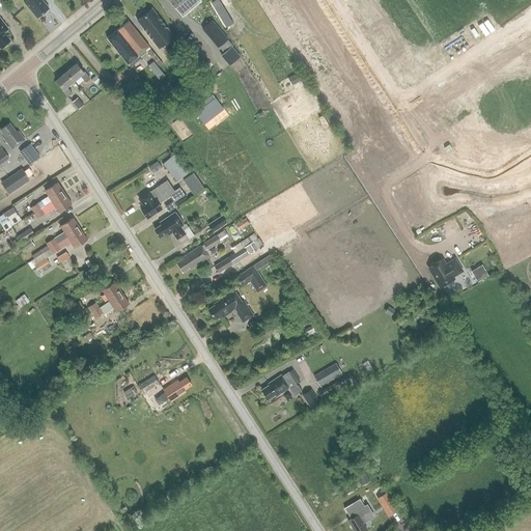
[(49,8),(42,0),(25,0),(24,1),(36,18),(49,8)]
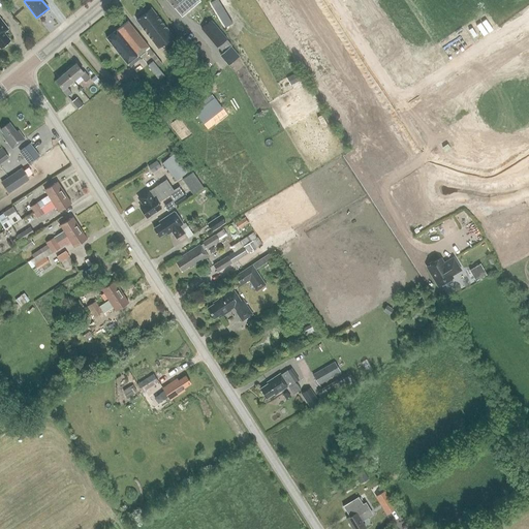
[(185,9),(193,2),(190,0),(167,0),(174,7),(181,1),(182,3),(181,4),(185,9)]
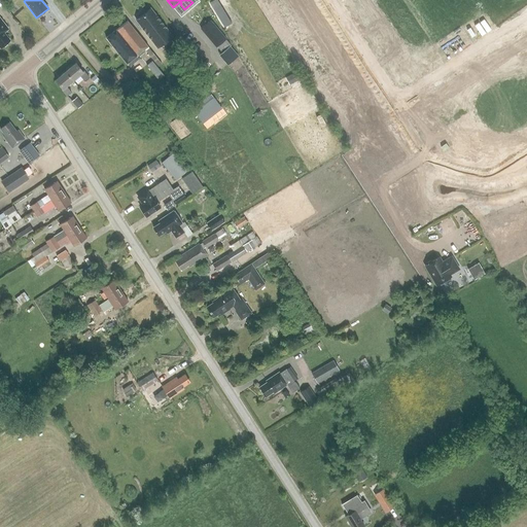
[(223,4),(220,0),(214,0),(211,2),(214,8),(223,4)]
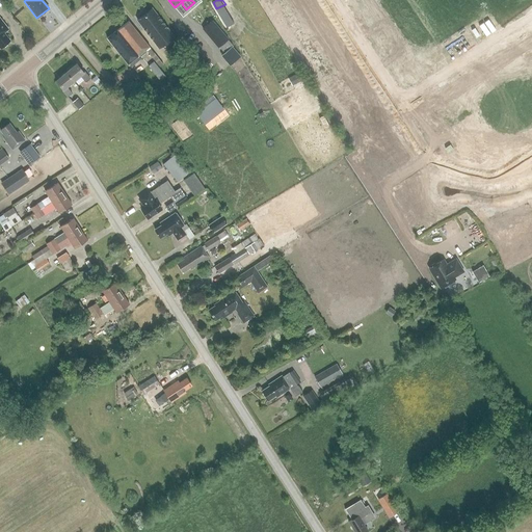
[(361,0),(354,4),(362,16),(380,3),(377,0),(361,0)]
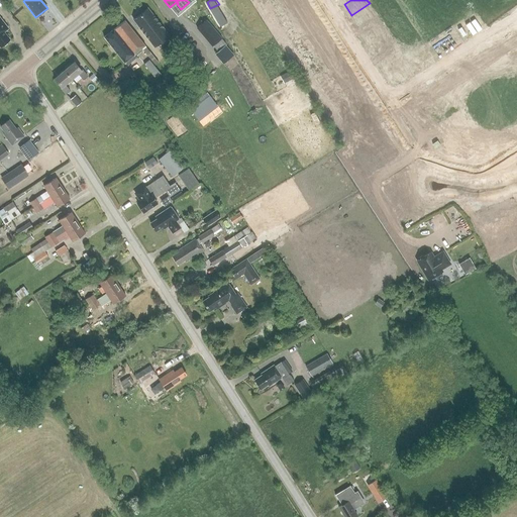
[(188,24),(203,11),(197,3),(182,16),(188,24)]
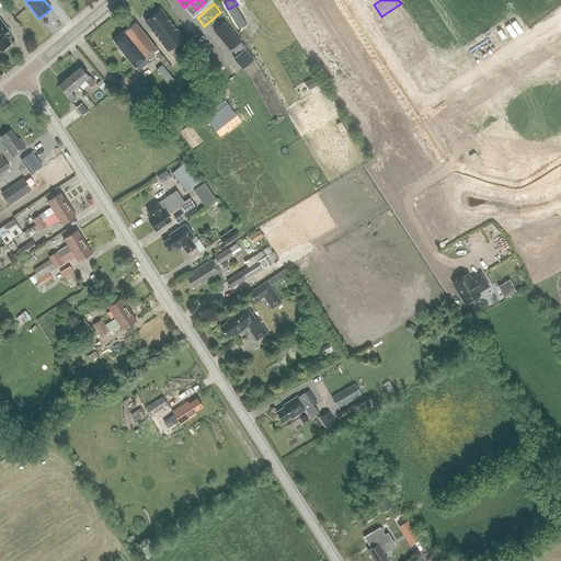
[(247,24),(236,8),(229,12),(239,29),(247,24)]
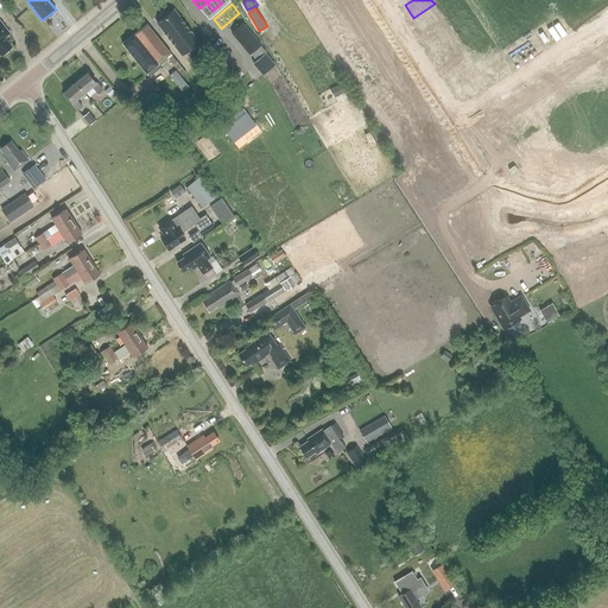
[(198,43),(179,18),(173,10),(157,23),(163,31),(175,46),(183,56),(198,43)]
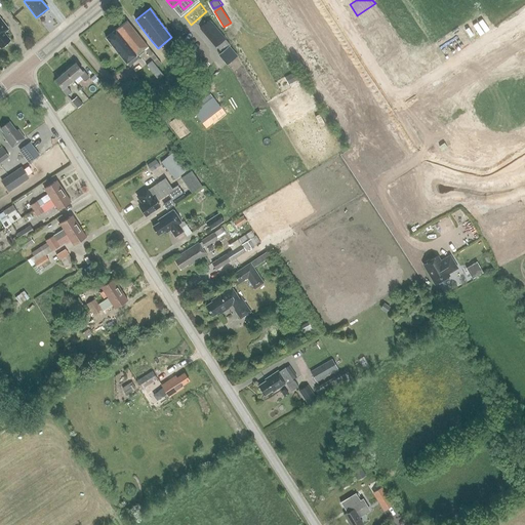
[(0,46),(1,48),(9,40),(4,33),(8,30),(0,18),(0,46)]
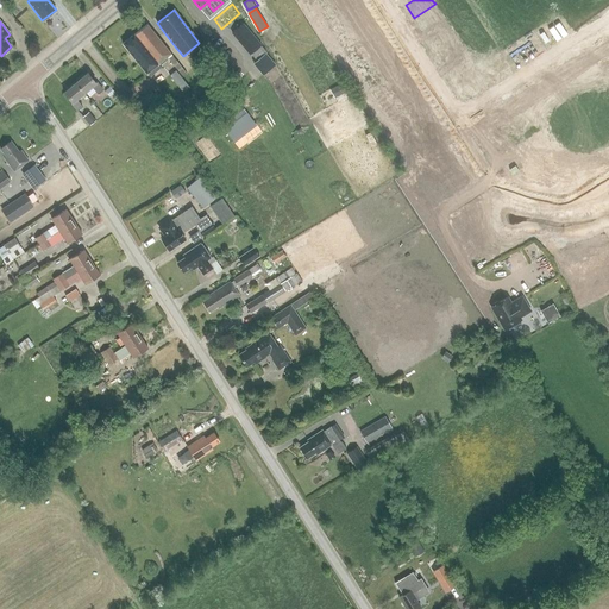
[(158,64),(167,57),(171,54),(146,24),(123,44),(146,74),(148,73),(150,76),(161,68),(158,64)]
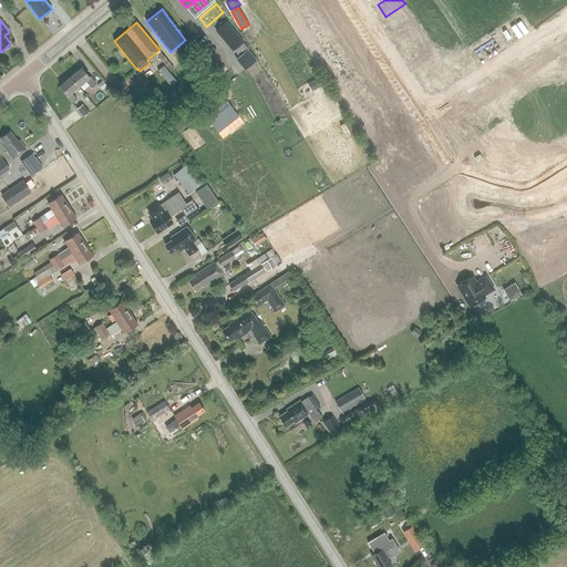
[(216,31),(233,51),(244,42),(226,22),(216,31)]
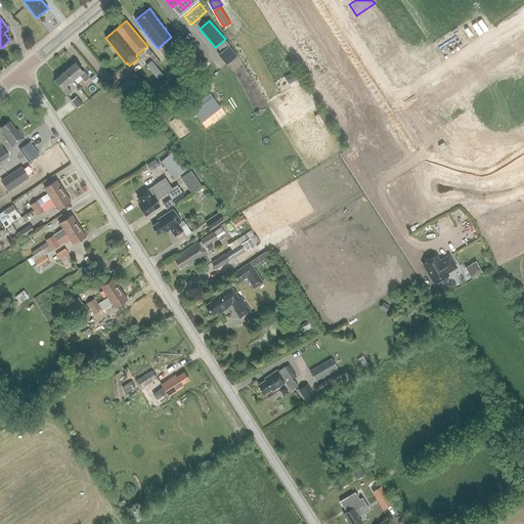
[(177,35),(183,30),(177,22),(171,27),(177,35)]
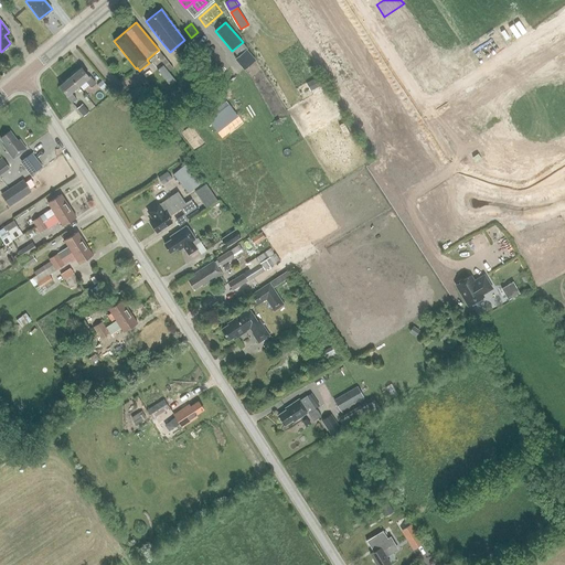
[(173,68),(159,50),(155,53),(170,71),(173,68)]
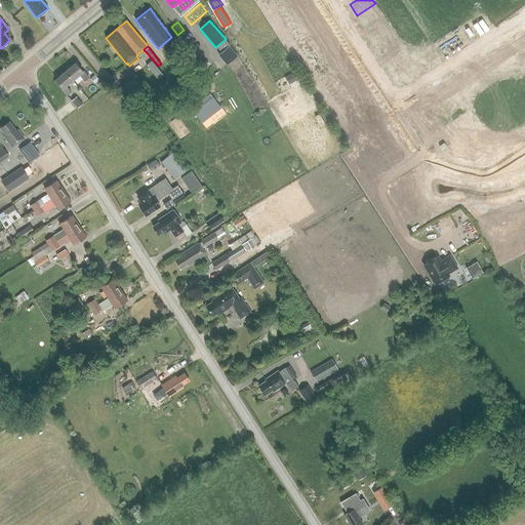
[(228,46),(218,54),(227,65),(236,56),(228,46)]
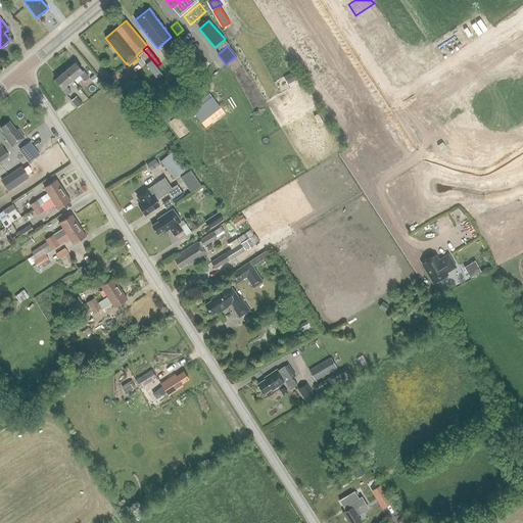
[(162,77),(151,61),(146,65),(157,81),(162,77)]
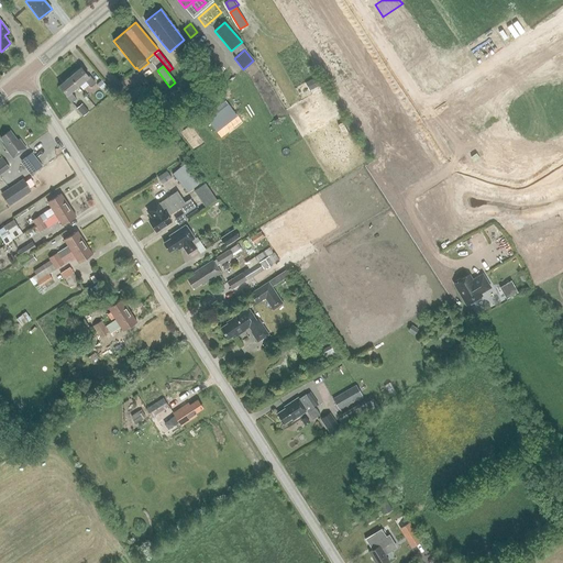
[(80,67),(69,77),(78,86),(86,80),(91,87),(96,83),(89,76),(88,77),(80,67)]
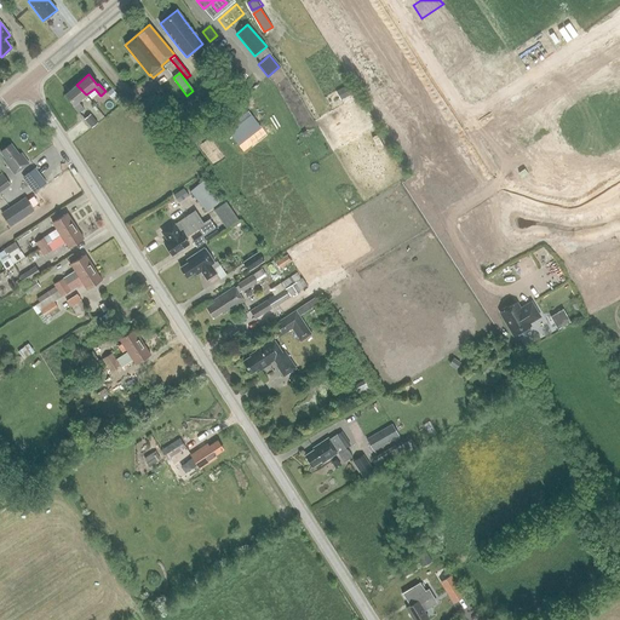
[(352,91),(349,84),(336,91),(340,98),(352,91)]
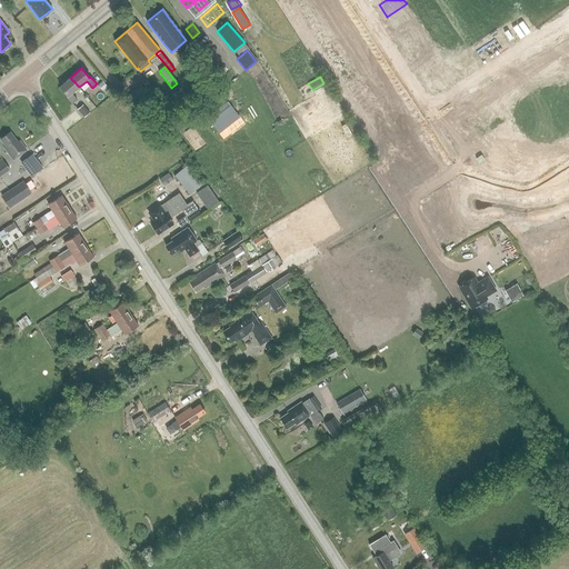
[(71,93),(79,87),(70,78),(59,87),(67,96),(67,97),(72,103),(77,100),(71,93)]
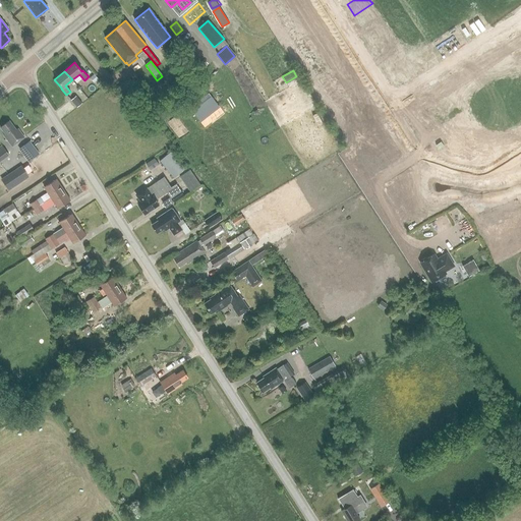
[(125,81),(115,90),(122,98),(135,87),(128,78),(125,81)]
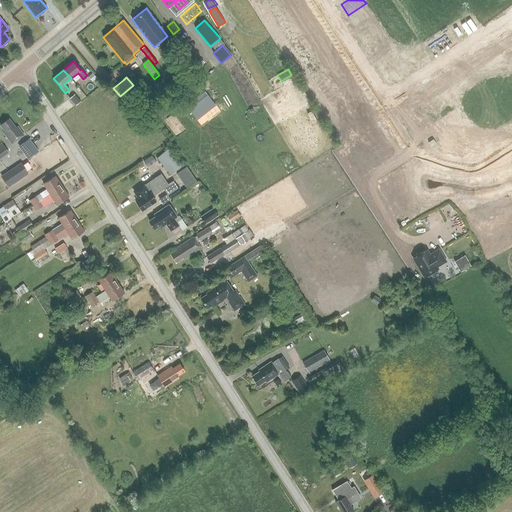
[(74,95),(70,99),(75,105),(80,101),(74,95)]
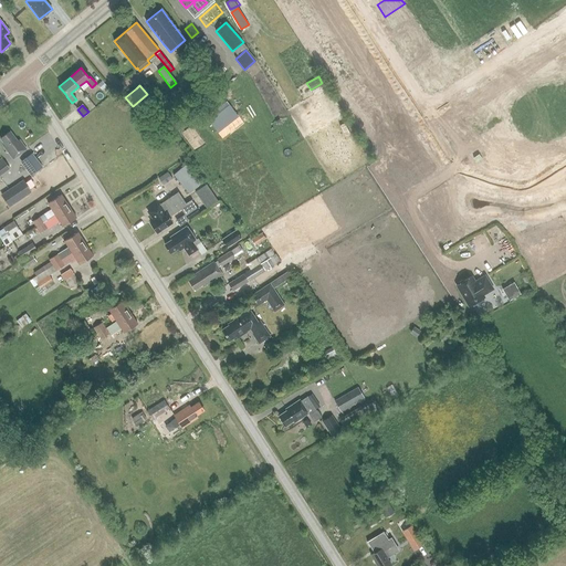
[(208,121),(216,133),(238,117),(229,105),(208,121)]
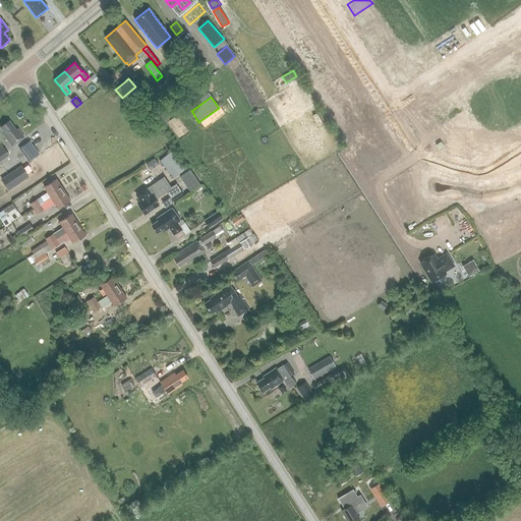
[(12,147),(24,137),(17,128),(16,130),(9,121),(0,127),(5,134),(3,135),(12,147)]
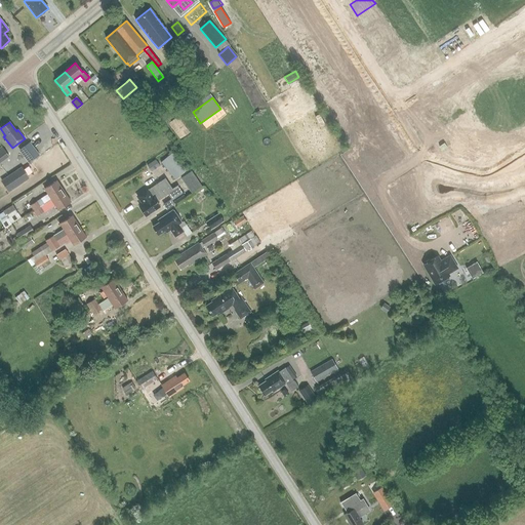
[(354,136),(350,130),(345,133),(349,139),(354,136)]
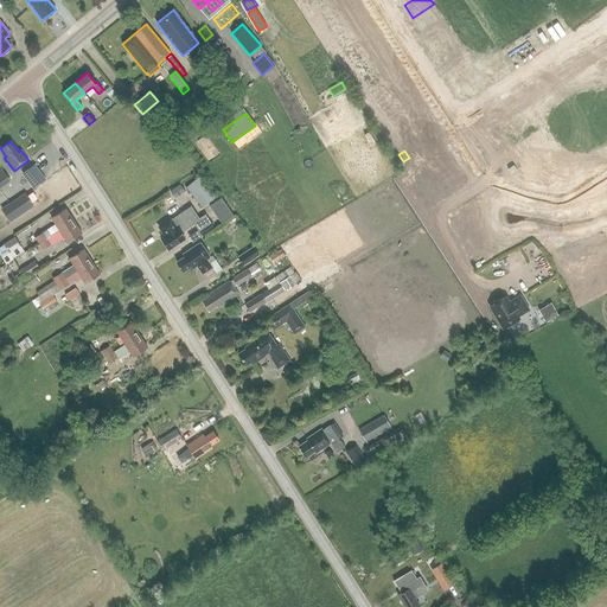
[(34,165),(24,172),(34,186),(45,179),(34,165)]
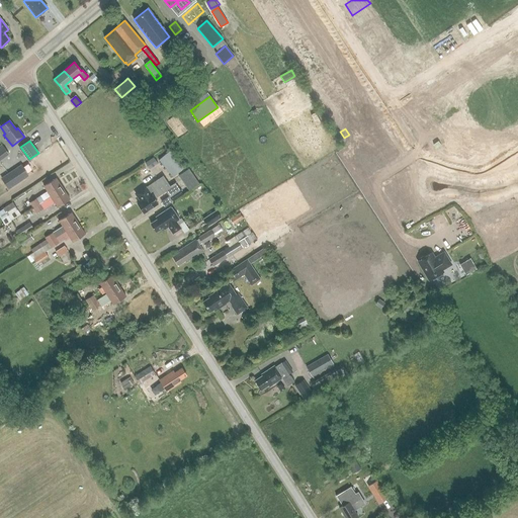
[(0,160),(9,154),(4,148),(0,150),(0,160)]
